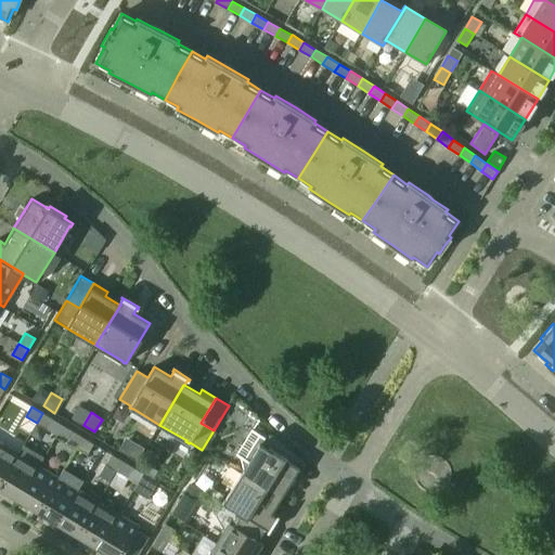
[(37,423),(48,429),(56,435),(63,425),(42,413),(37,423)]
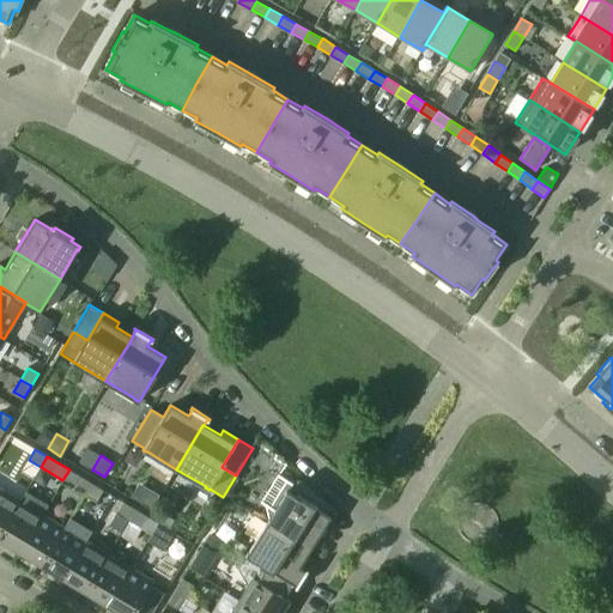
[(62,480),(85,493),(91,483),(70,469),(62,480)]
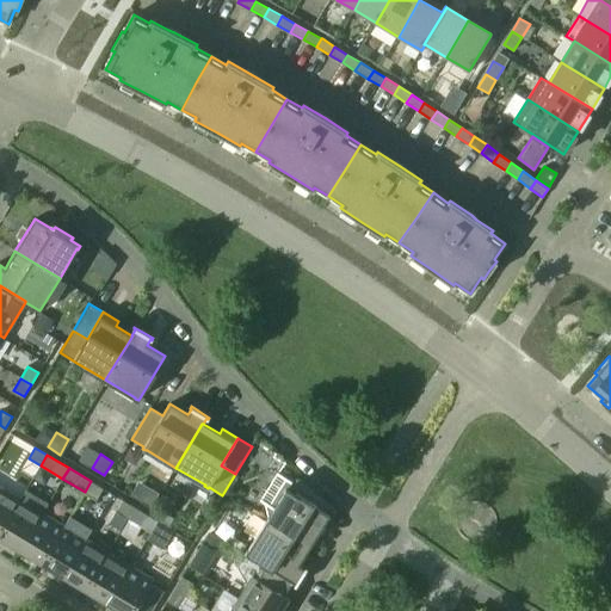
[(266,520),(309,548),(329,516),(312,504),(314,501),(296,491),(294,493),(287,488),(291,481),(277,473),(260,500),(269,505),(269,516),(266,520)]
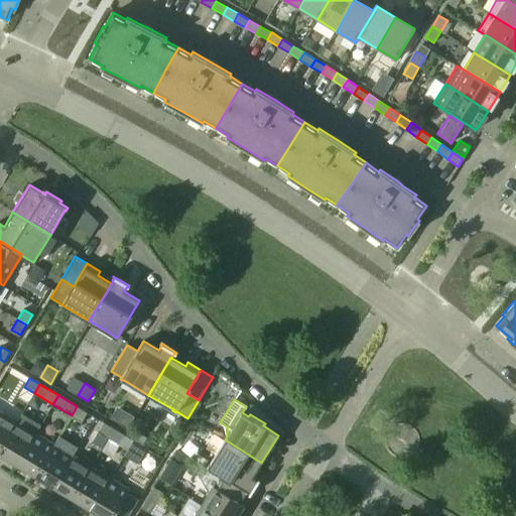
[(77,406),(72,415),(82,421),(87,412),(77,406)]
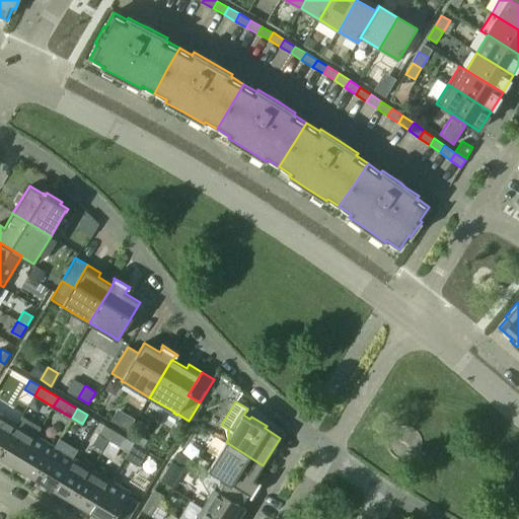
[(0,451),(16,425),(0,414),(0,451)]
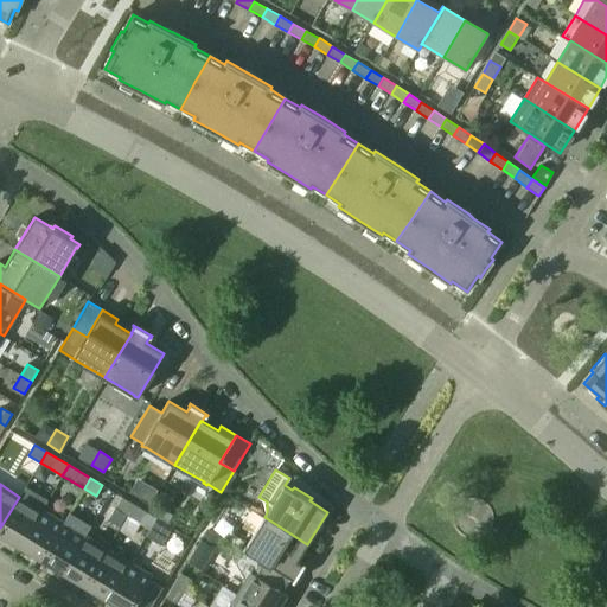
[(0,534),(19,547),(42,510),(19,497),(0,528),(0,534)]
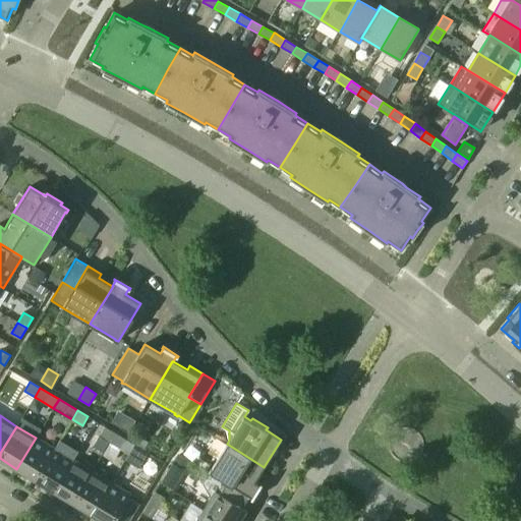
[(110,442),(115,433),(105,426),(100,436),(109,442),(110,442)]
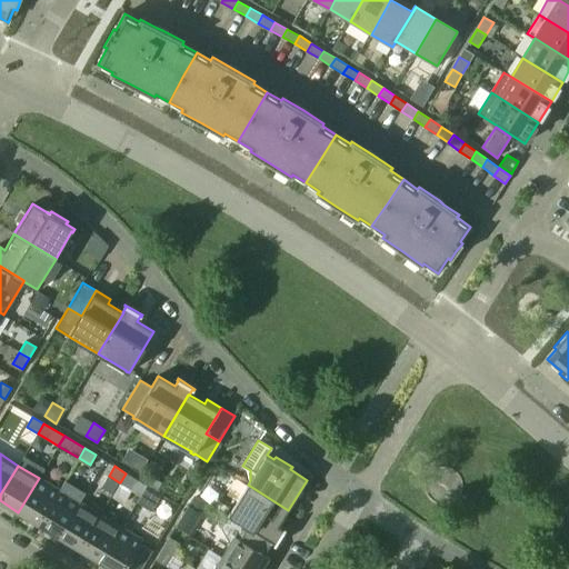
[(120,482),(121,483),(129,488),(131,490),(137,480),(126,473),(120,482)]
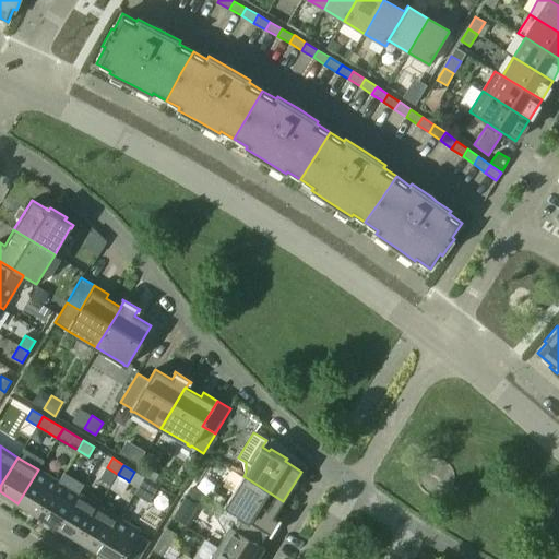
[(117,474),(107,467),(106,467),(99,479),(110,486),(117,474)]
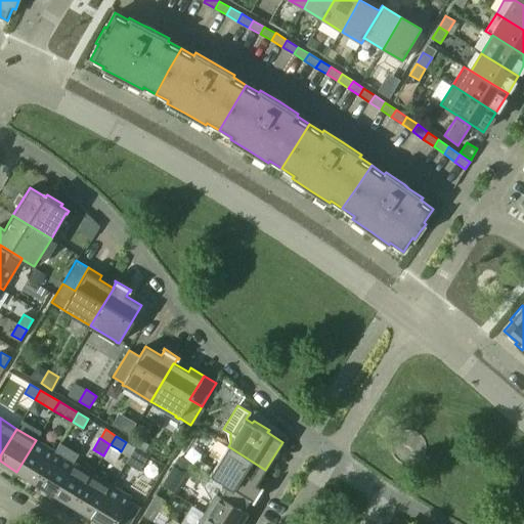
[(137,438),(133,445),(144,451),(148,445),(137,438)]
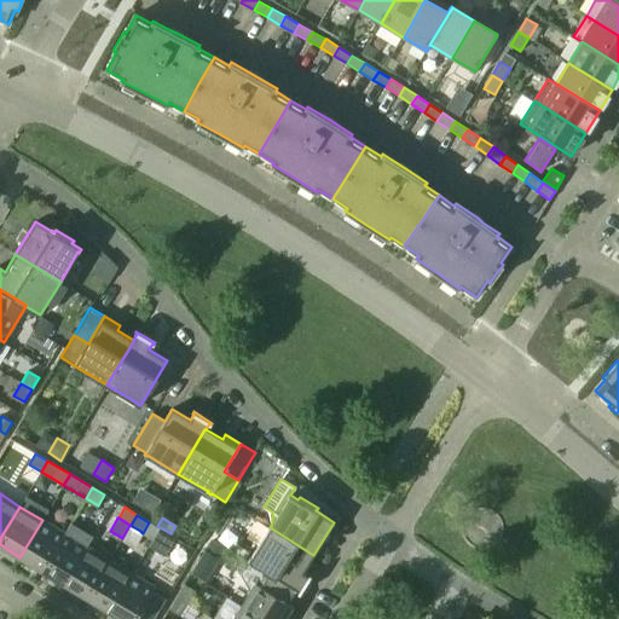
[(19,557),(42,571),(64,533),(42,520),(19,557)]
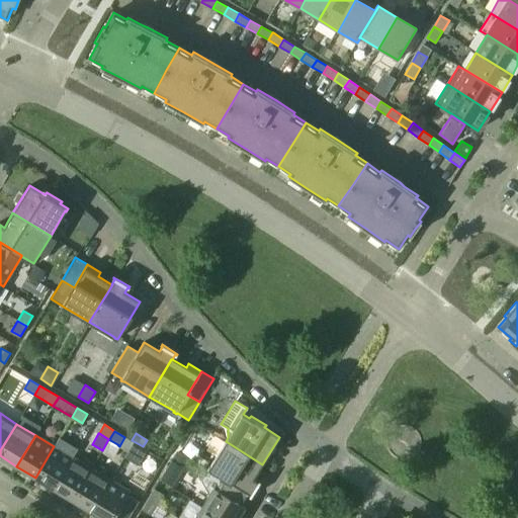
[(262,464),(226,441),(209,465),(207,468),(225,479),(248,493),(248,494),(250,495),(249,496),(251,497),(260,482),(259,481),(258,482),(254,479),(262,464)]
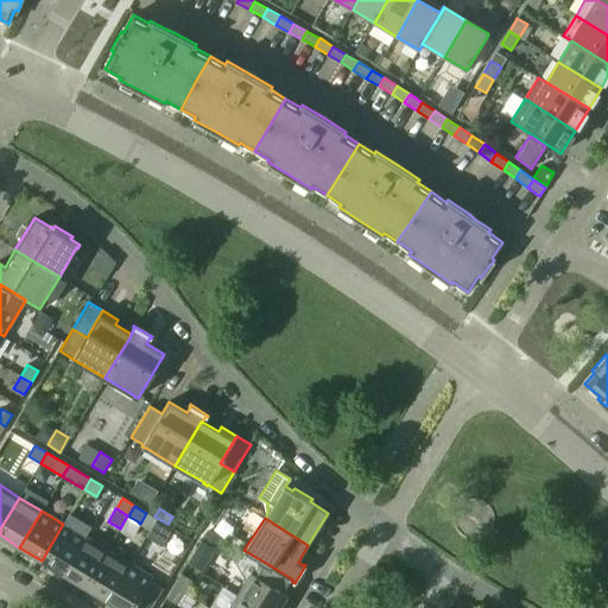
[(42,561),(63,574),(86,537),(63,524),(42,561)]
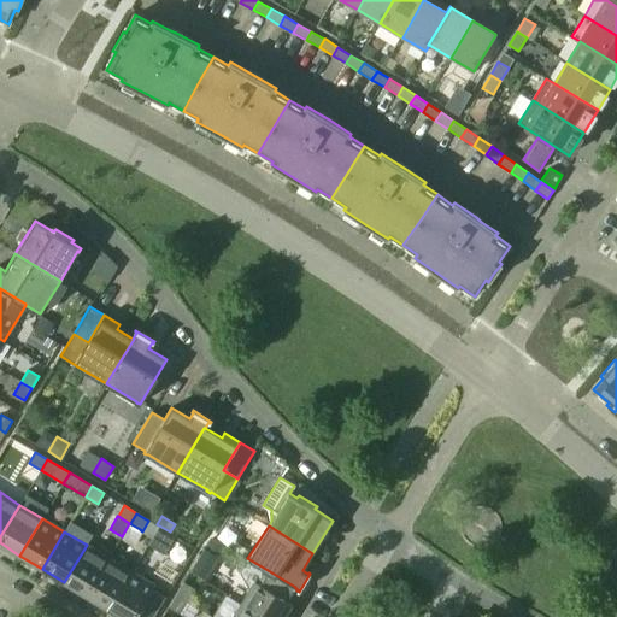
[(64,582),(87,595),(109,558),(87,545),(64,582)]
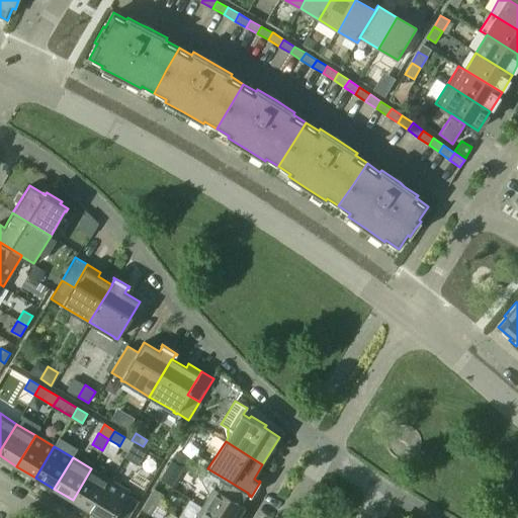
[(73,500),(90,511),(91,511),(110,480),(91,468),(73,500)]
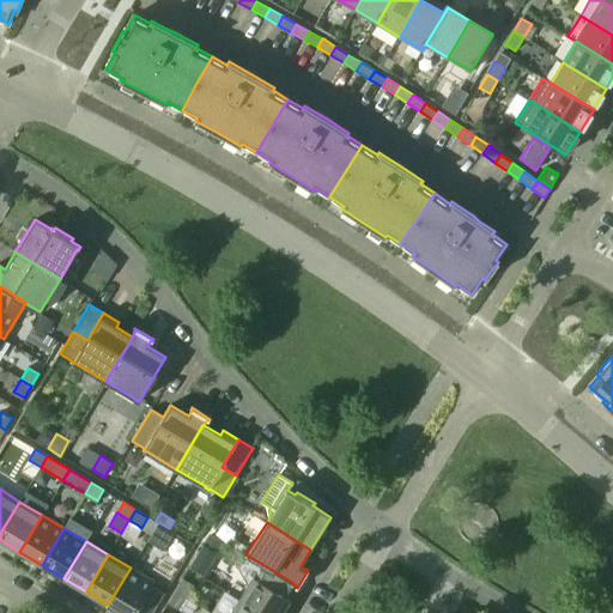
[(240,600),(260,612),(281,612),(290,599),(285,596),(293,584),(293,583),(266,566),(246,554),(238,566),(247,588),(240,600)]
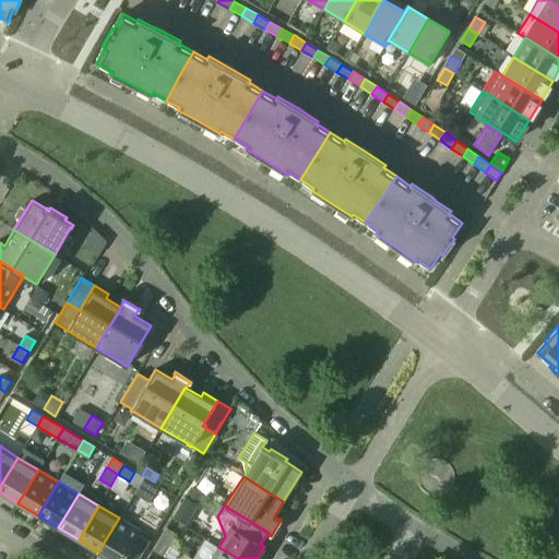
[(98,551),(97,551),(109,558),(139,558),(150,540),(139,534),(140,531),(119,518),(98,551)]
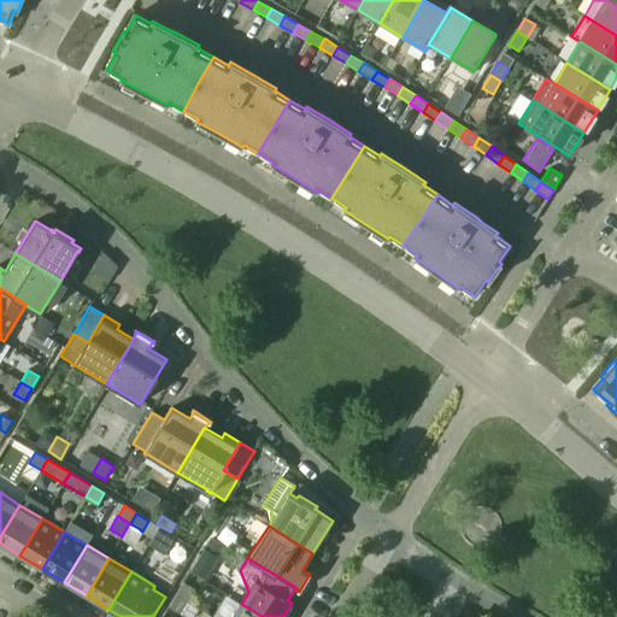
[(176,594),(187,601),(194,589),(183,582),(176,594)]
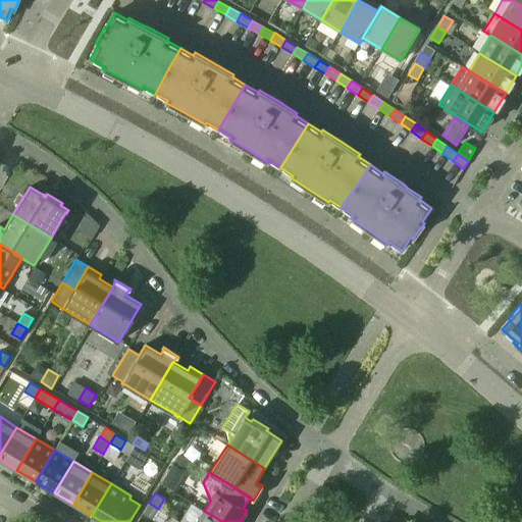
[(158,509),(149,503),(143,513),(152,519),(158,509)]
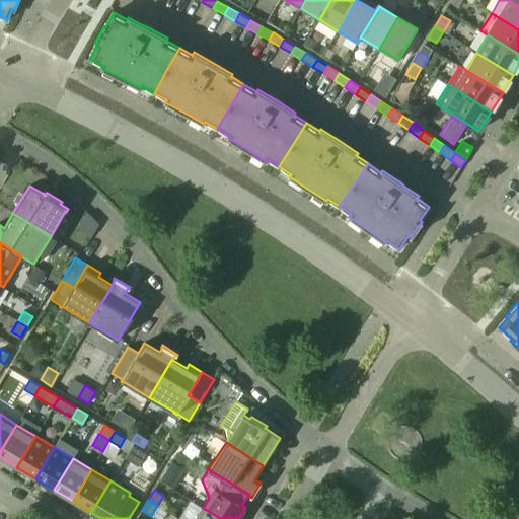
[(220,518),(203,508),(195,518),(220,518)]
